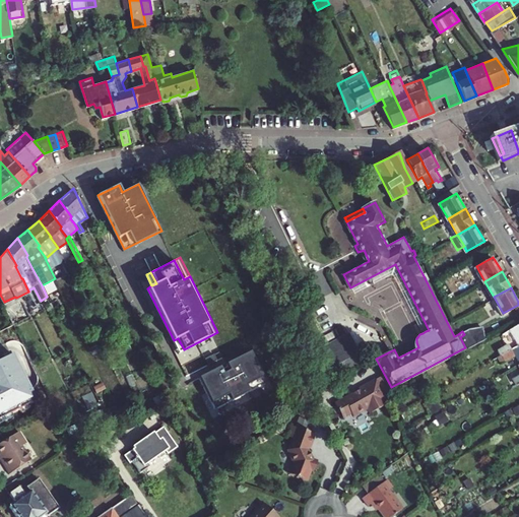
[(460,337),(465,347),(489,335),(489,322),(472,322),(464,327),(465,330),(462,331),(464,334),(460,337)]
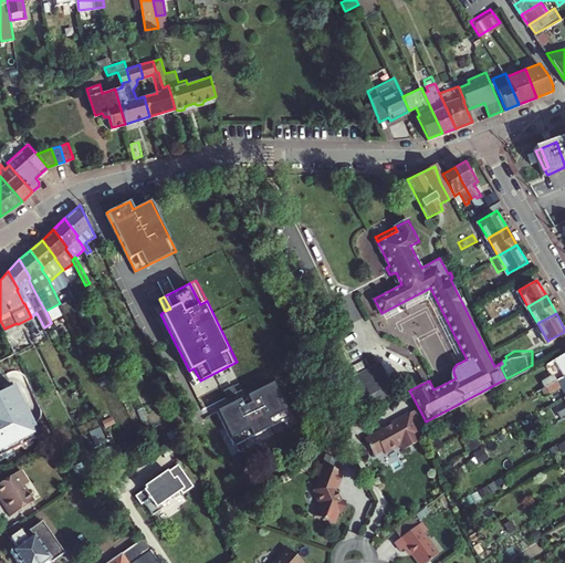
[(564,352),(554,357),(564,375),(564,352)]
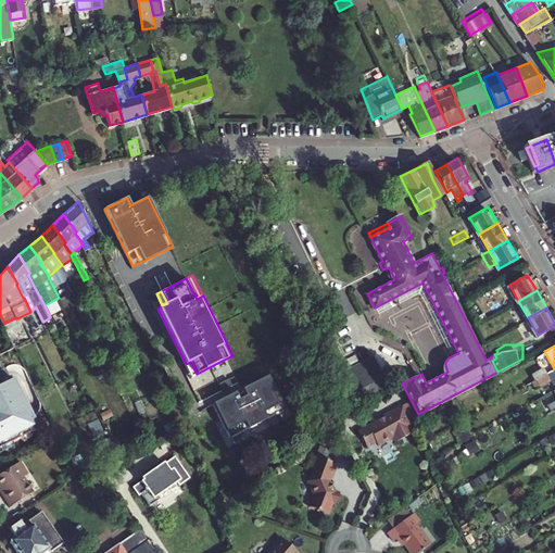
[(356,350),(337,360),(352,390),(361,386),(366,397),(385,387),(379,376),(381,376),(371,355),(362,360),(356,350)]
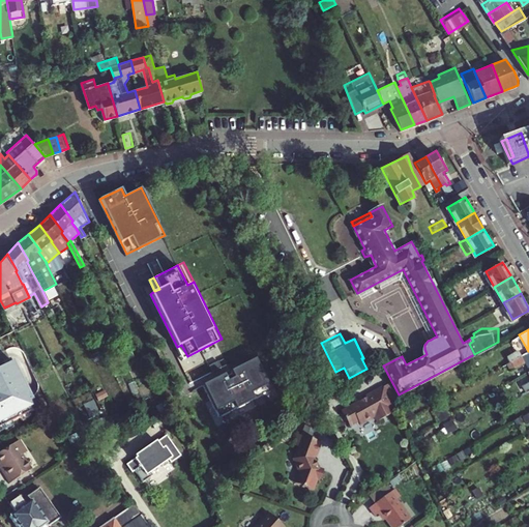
[(181,345),(177,347),(182,358),(187,356),(181,345)]
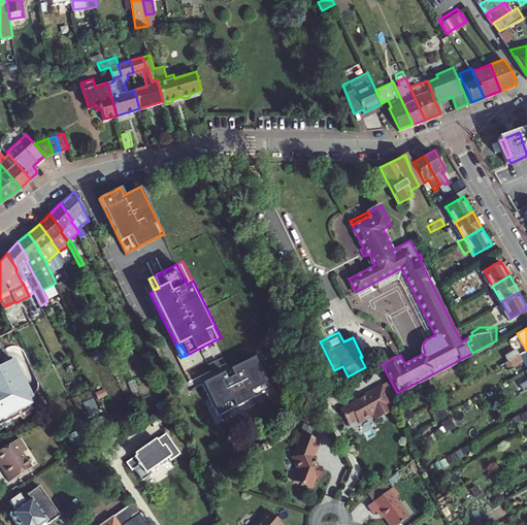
[(505,355),(508,359),(509,359),(520,353),(517,348),(505,355)]
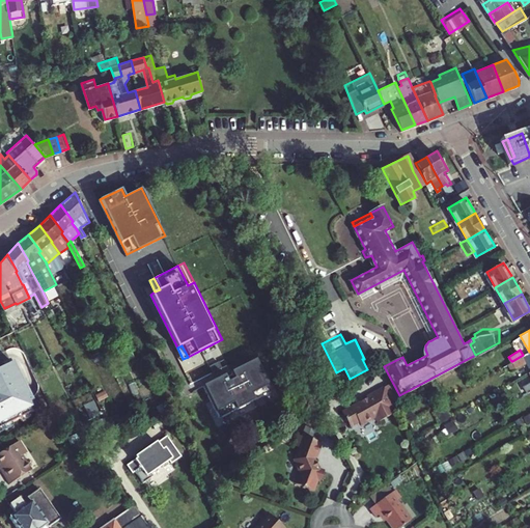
[(529,352),(523,355),(512,361),(515,367),(527,361),(529,366),(529,352)]
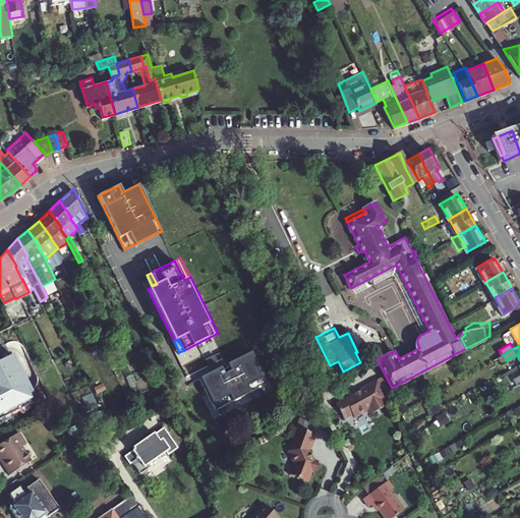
[(220,366),(198,378),(215,409),(267,383),(251,351),(227,363),(228,365),(222,368),(220,366)]
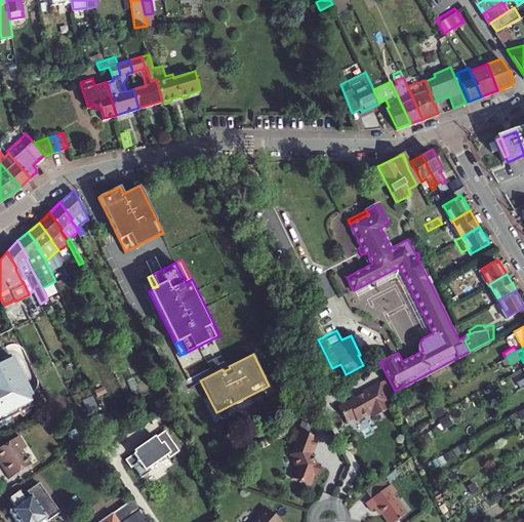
[(207,360),(210,367),(219,362),(216,356),(207,360)]
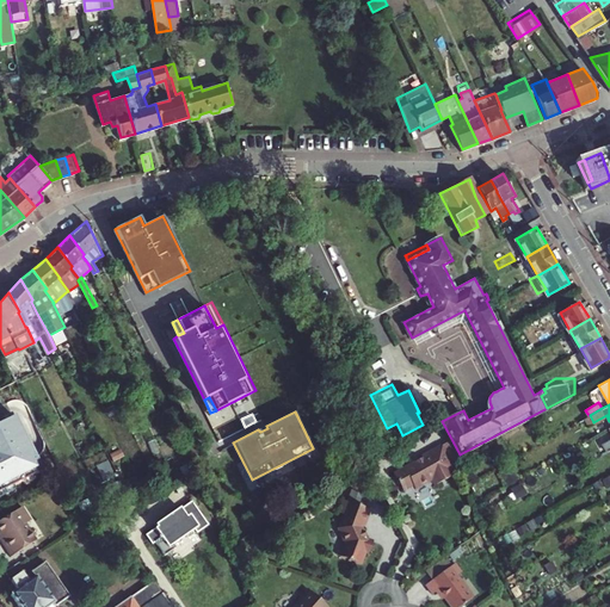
[(12,419),(0,425),(0,431),(4,439),(19,432),(12,419)]
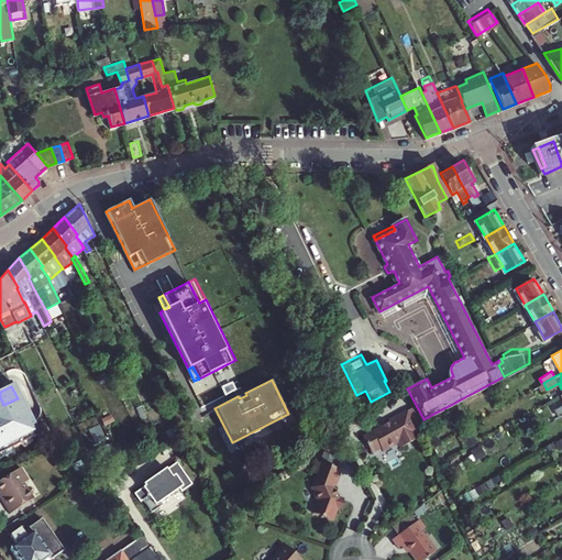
[(0,437),(15,429),(22,442),(36,436),(18,398),(3,405),(0,407),(0,437)]
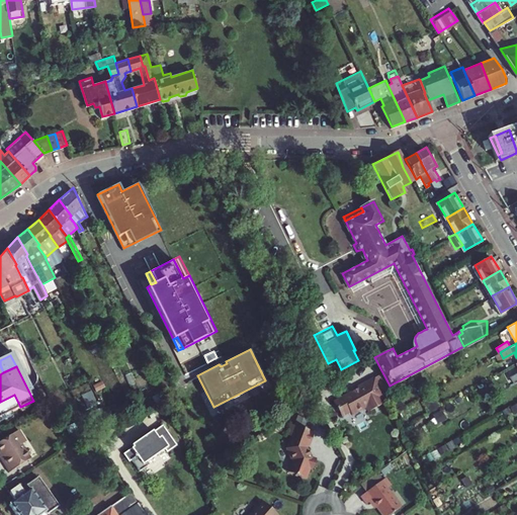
[(342,396),(333,401),(336,407),(337,410),(338,410),(341,415),(350,410),(352,414),(365,406),(367,405),(369,409),(383,401),(381,396),(383,395),(372,376),(357,385),(356,387),(357,388),(343,397),(342,396)]
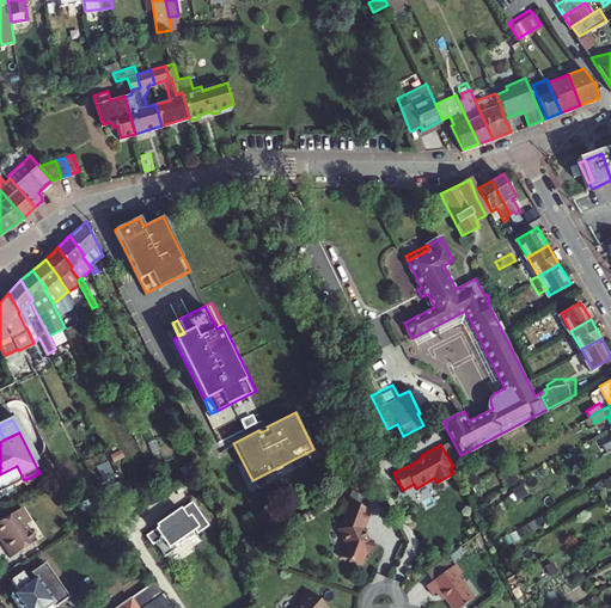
[(193,473),(206,466),(201,456),(188,464),(191,472),(193,473)]
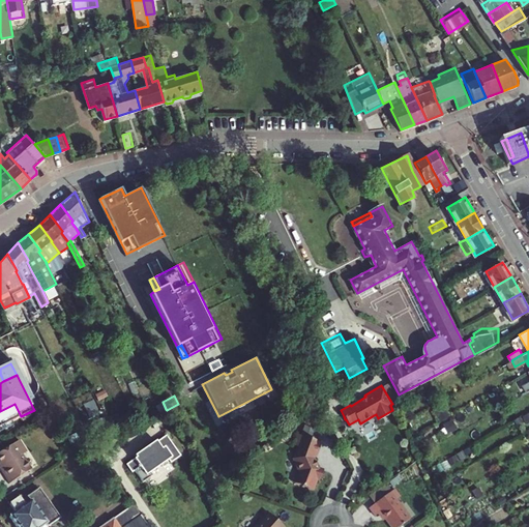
[(364,396),(350,405),(351,406),(365,397),(364,396)]
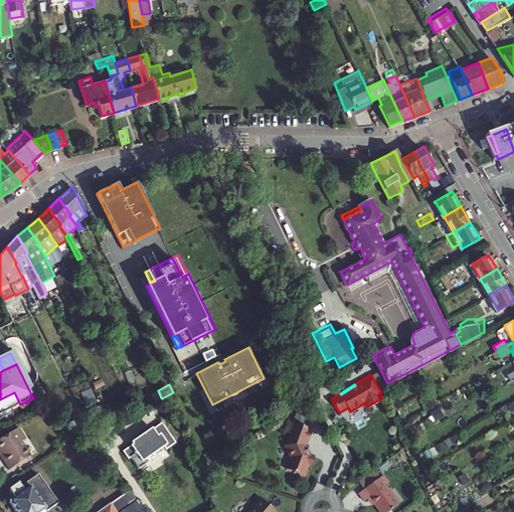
[(84,390),(90,401),(99,396),(94,385),(84,390)]
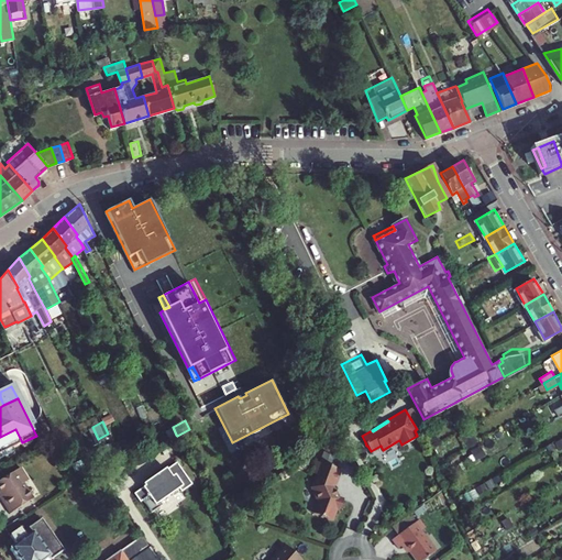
[(158,434),(163,441),(176,435),(173,427),(158,434)]
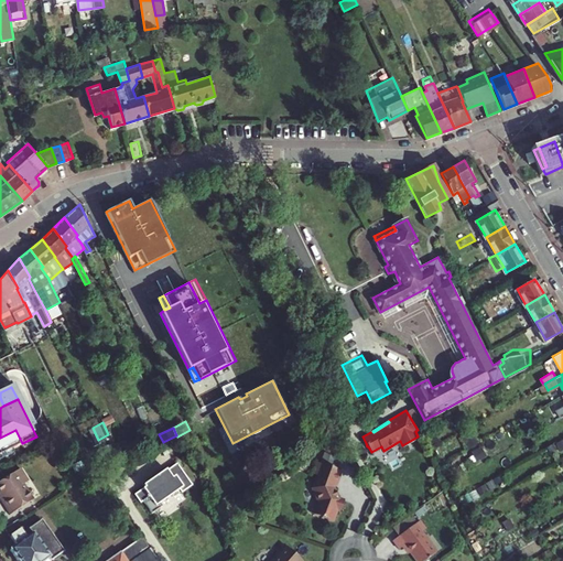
[(132,451),(144,445),(140,435),(128,441),(129,443),(132,451)]
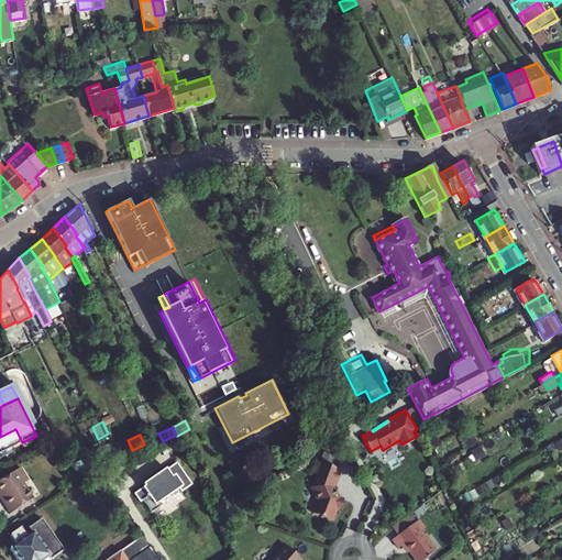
[(108,460),(118,457),(114,448),(110,436),(103,439),(108,449),(105,450),(108,460)]
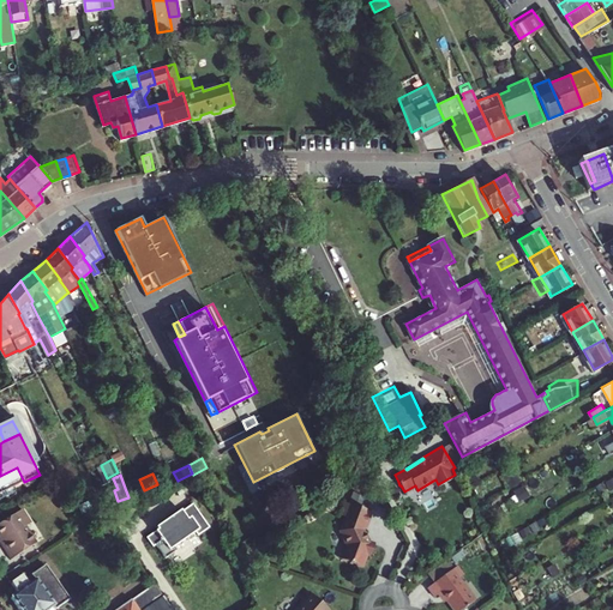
[(125,488),(128,497),(146,493),(144,490),(140,482),(125,488)]
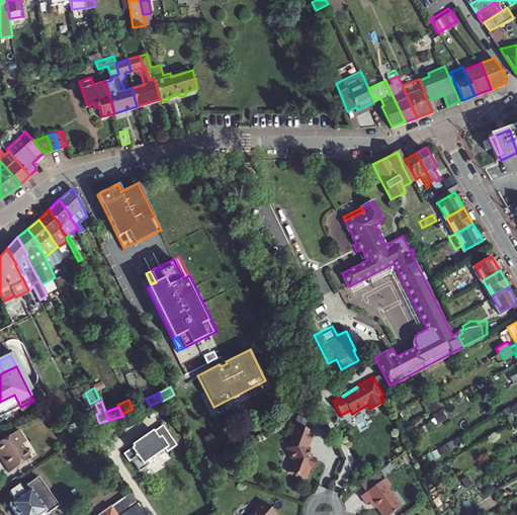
[(314,430),(317,421),(303,416),(299,425),(314,430)]
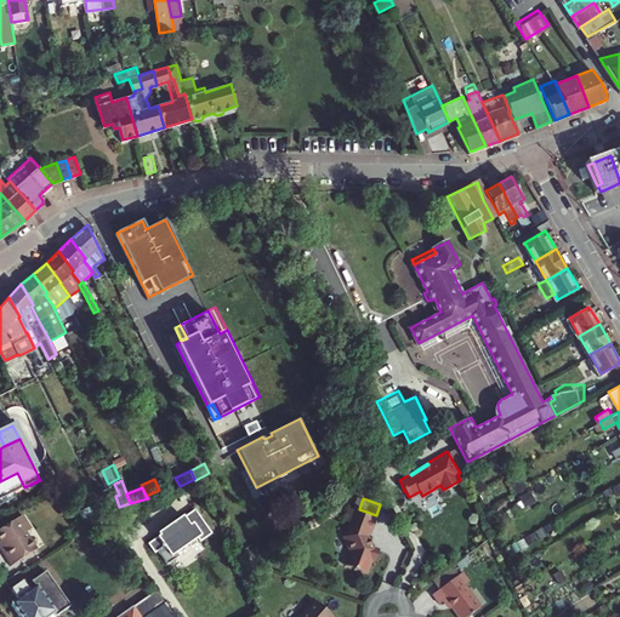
[(180,553),(177,549),(197,535),(200,538),(211,531),(194,507),(183,515),(181,513),(157,530),(158,533),(155,535),(163,544),(159,548),(169,561),(180,553)]
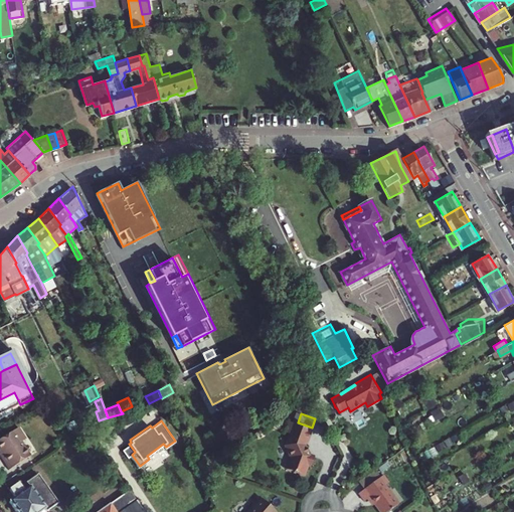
[(315,454),(311,453),(307,444),(307,441),(308,442),(312,428),(298,422),(291,420),(288,431),(290,432),(286,443),(288,448),(288,450),(290,455),(291,458),(288,468),(305,474),(309,464),(311,464),(315,454)]
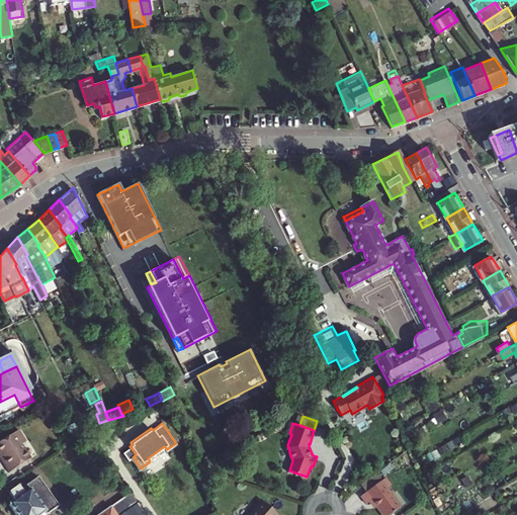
[(21,429),(0,441),(0,446),(3,451),(6,457),(4,458),(10,469),(31,456),(23,443),(28,440),(21,429)]
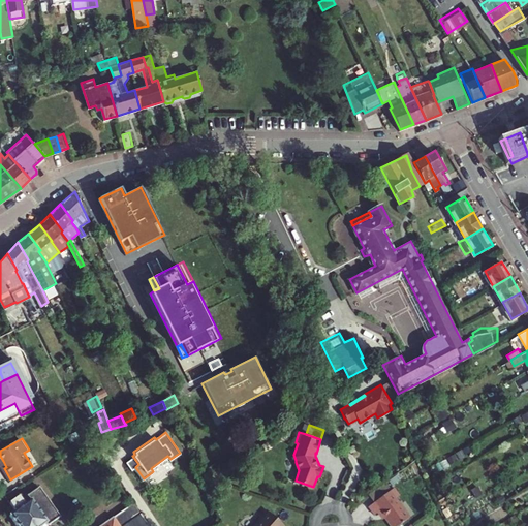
[(381,484),(369,493),(374,501),(386,492),(381,484)]
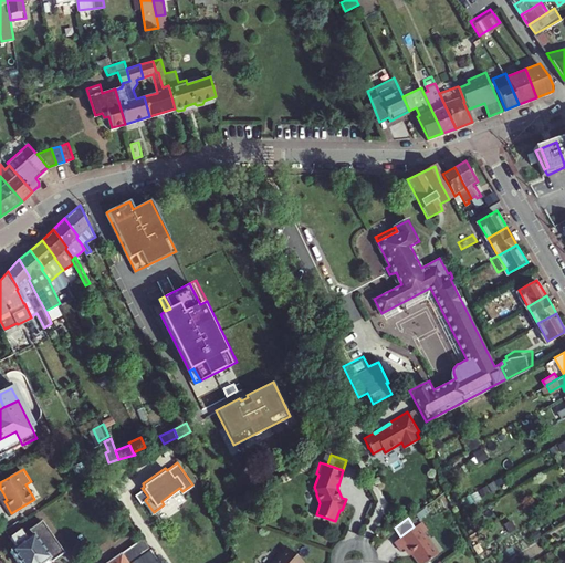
[(419,562),(425,562),(439,553),(424,532),(428,529),(421,521),(414,527),(400,537),(395,541),(401,550),(407,545),(419,562)]
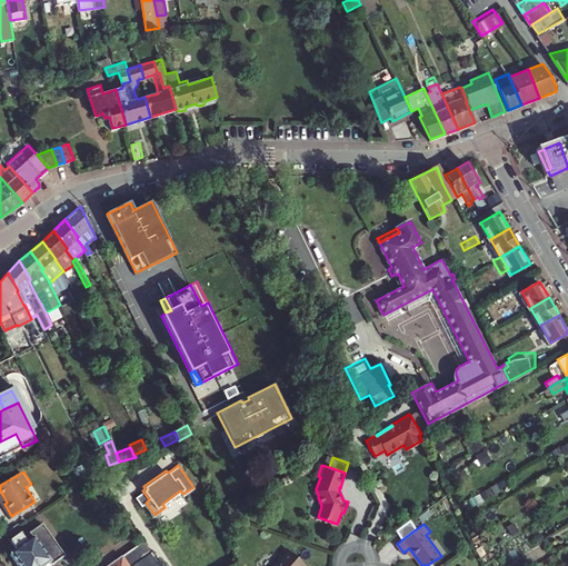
[(12,552),(21,565),(43,565),(51,562),(53,562),(65,555),(46,525),(32,533),(35,536),(27,540),(22,533),(12,538),(18,547),(12,552)]
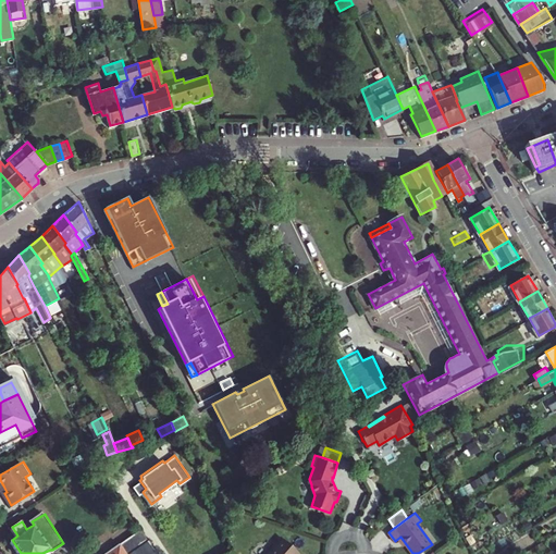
[(133,534),(141,546),(150,541),(140,529),(133,534)]
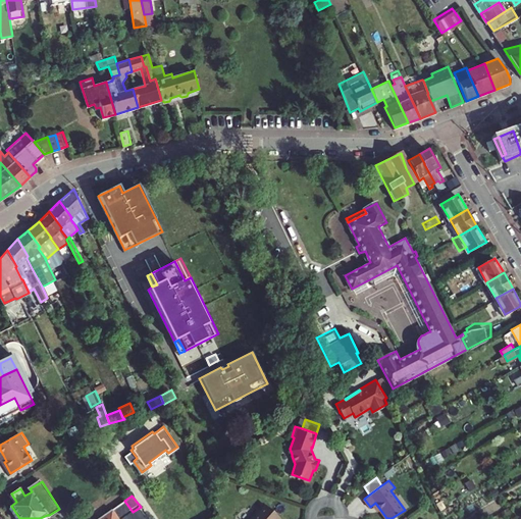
[(123,518),(133,512),(124,501),(98,518),(123,518)]
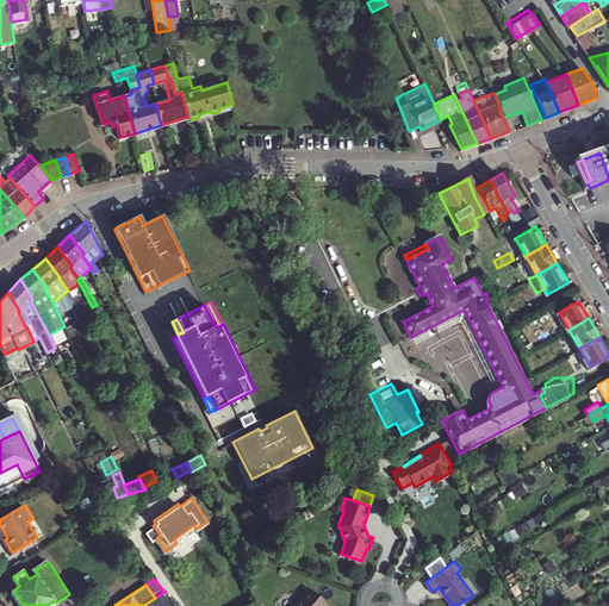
[(327,605),(329,605),(309,587),(291,605),(327,605)]
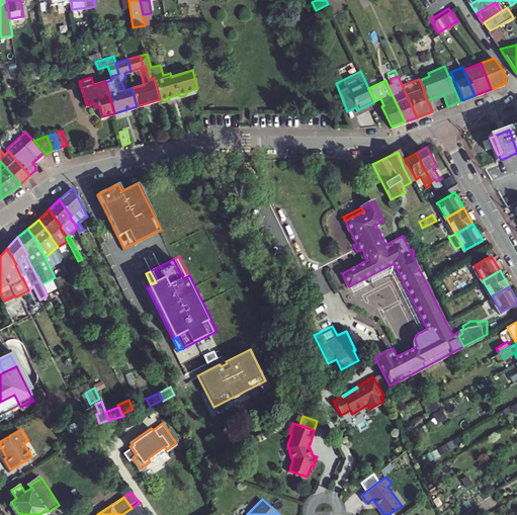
[(147,514),(140,503),(132,508),(122,514),(147,514)]
